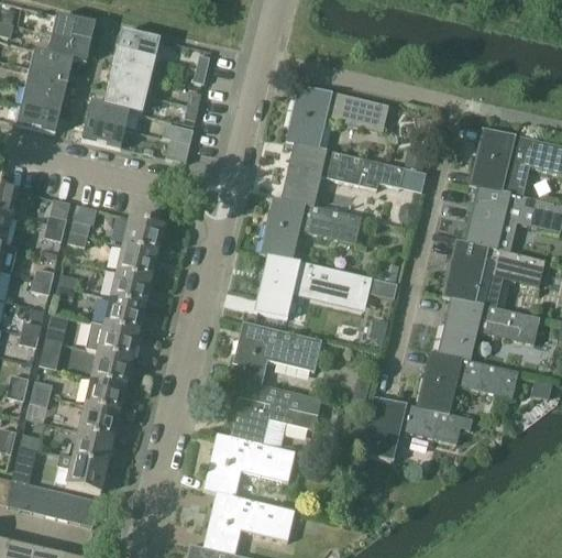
[(0,22),(11,24),(14,10),(3,8),(0,22)]
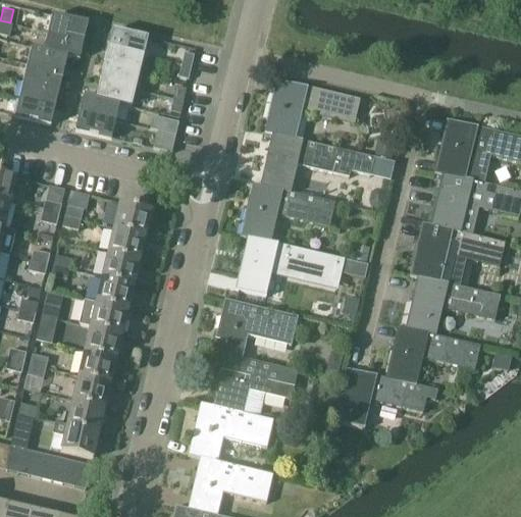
[(48,31),(84,40),(88,21),(52,13),(48,31)]
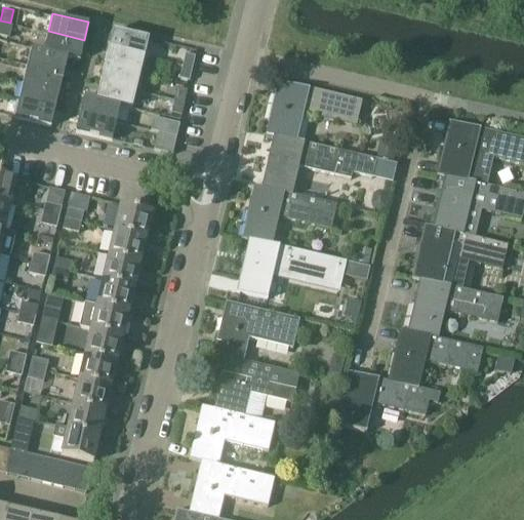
[(0,21),(0,20),(0,33),(9,36),(12,23),(10,23),(0,21)]
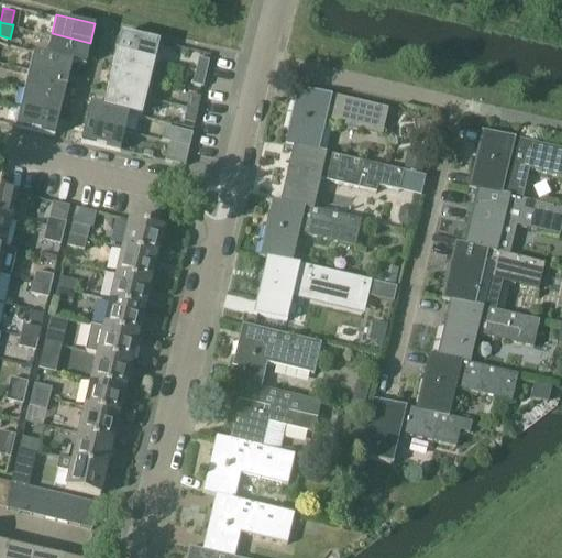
[(117,48),(155,57),(160,39),(121,29),(117,48)]
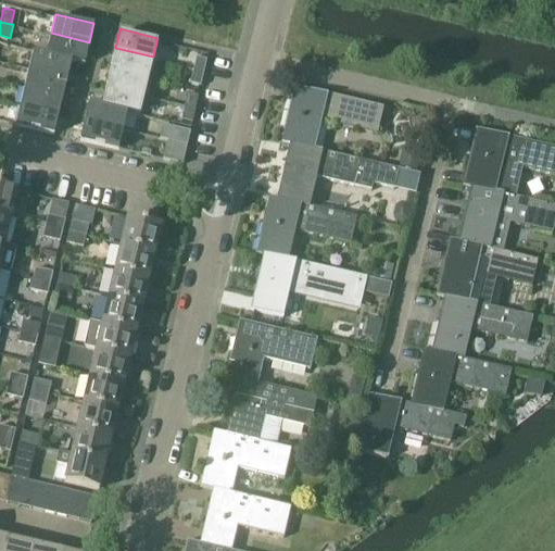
[(72,57),(72,58),(85,61),(89,42),(51,33),(47,50),(47,51),(72,57)]
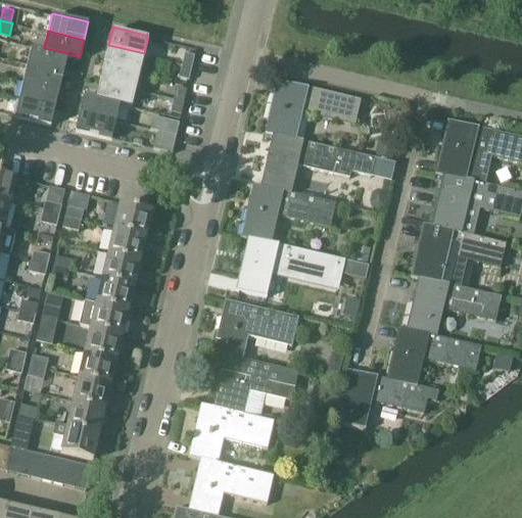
[(63,71),(67,54),(67,53),(44,48),(44,47),(32,44),(28,62),(63,71)]
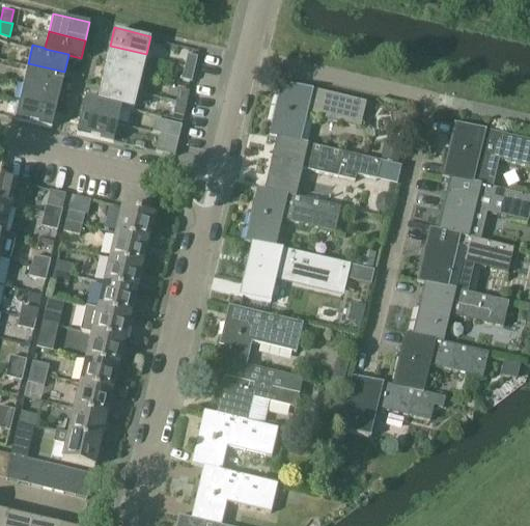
[(106,63),(142,72),(146,54),(110,46),(106,63)]
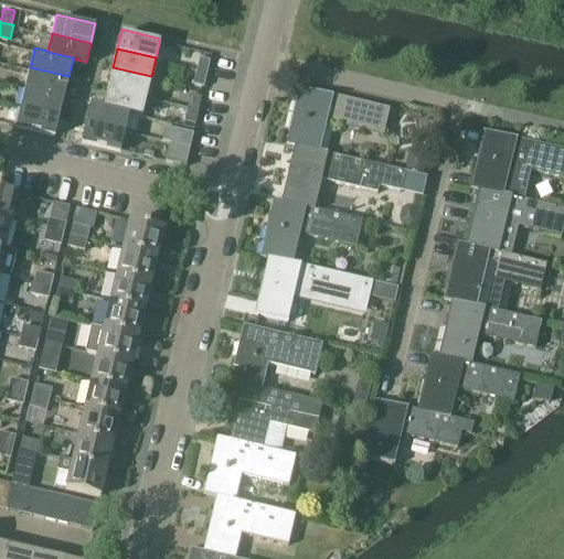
[(197,67),(206,70),(210,56),(200,53),(197,67)]
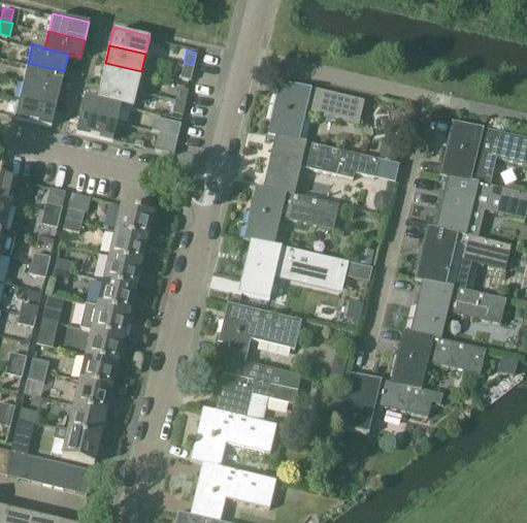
[(24,80),(60,89),(64,71),(28,63),(24,80)]
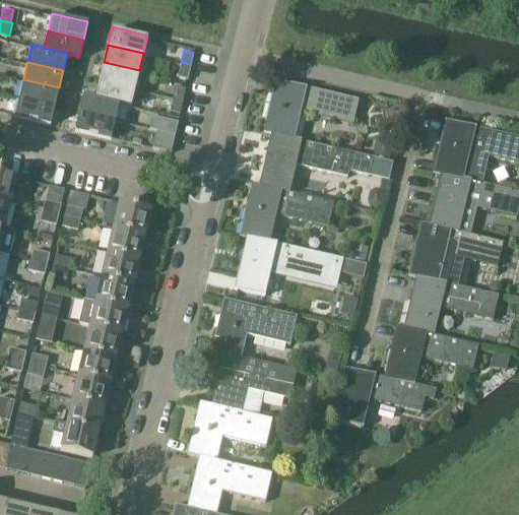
[(139,70),(104,62),(100,79),(135,87),(139,70)]
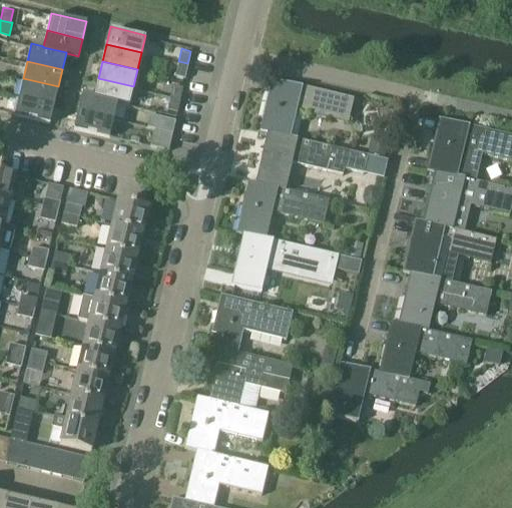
[(187,63),(178,61),(175,72),(185,74),(187,63)]
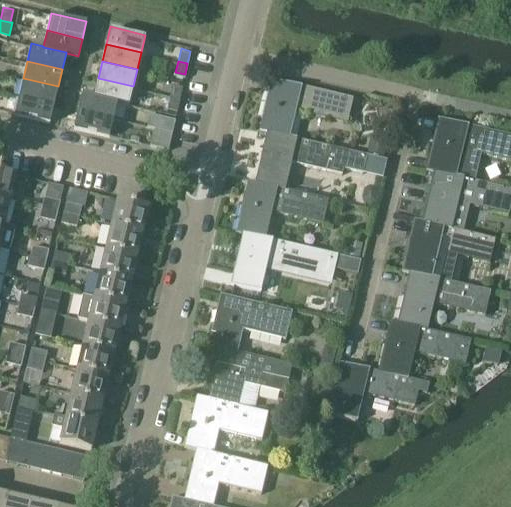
[(267,130),(290,134),(296,106),(348,118),(353,95),(272,76),(260,128),(267,130)]
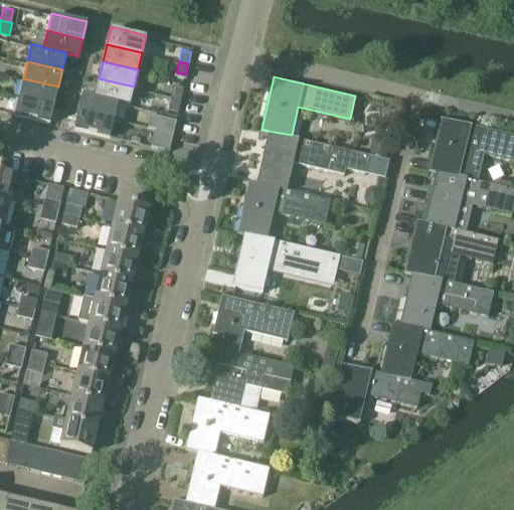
[(19,96),(54,104),(58,87),(23,78),(19,96)]
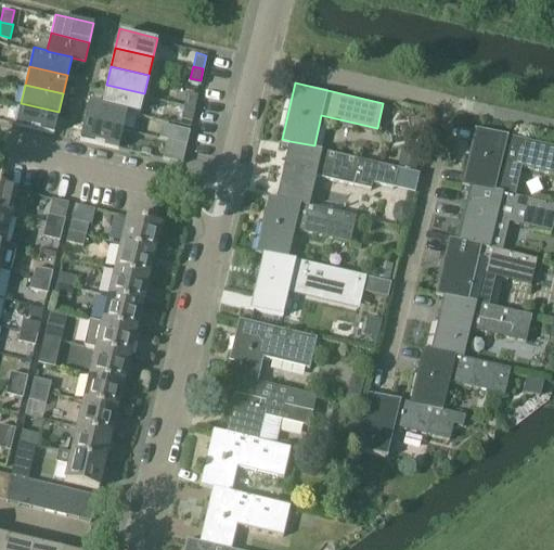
[(128,109),(140,112),(144,93),(106,85),(102,102),(128,109)]
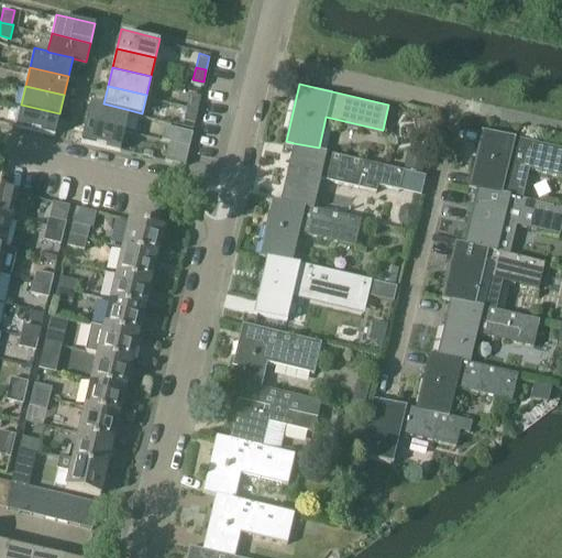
[(187,105),(198,107),(201,93),(190,90),(187,105)]
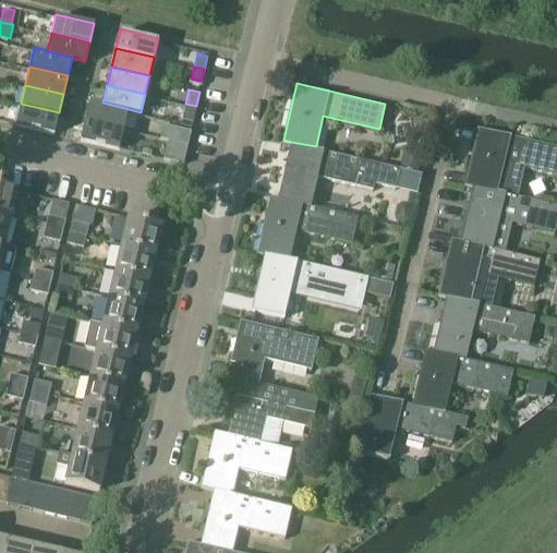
[(124,128),(129,109),(103,103),(88,99),(84,118),(124,128)]
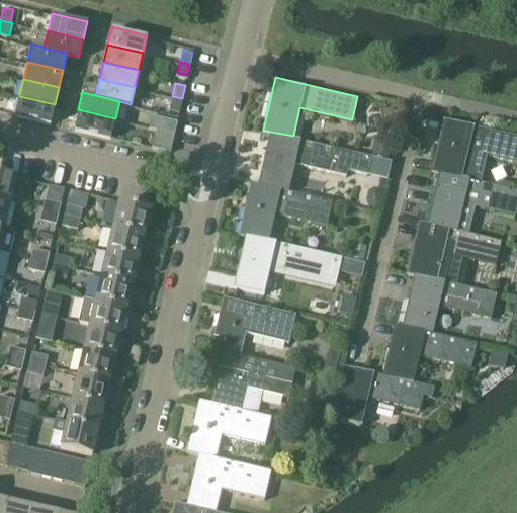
[(55,104),(19,96),(15,112),(51,120),(55,104)]
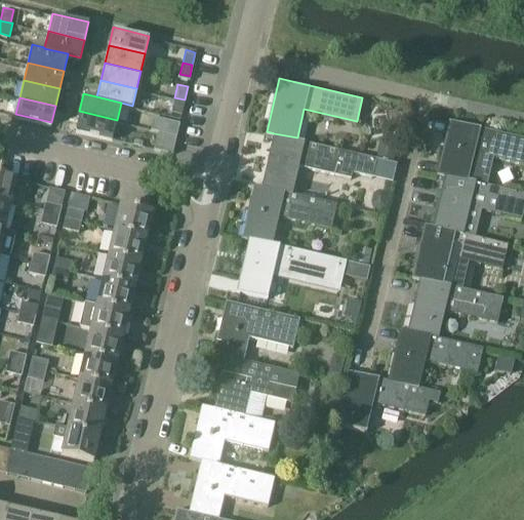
[(185,100),(174,97),(172,109),(182,111),(185,100)]
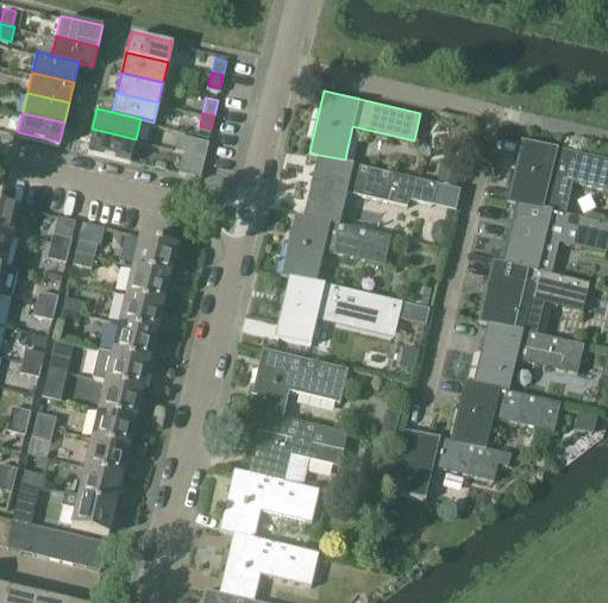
[(136,139),(92,129),(87,149),(131,158),(136,139)]
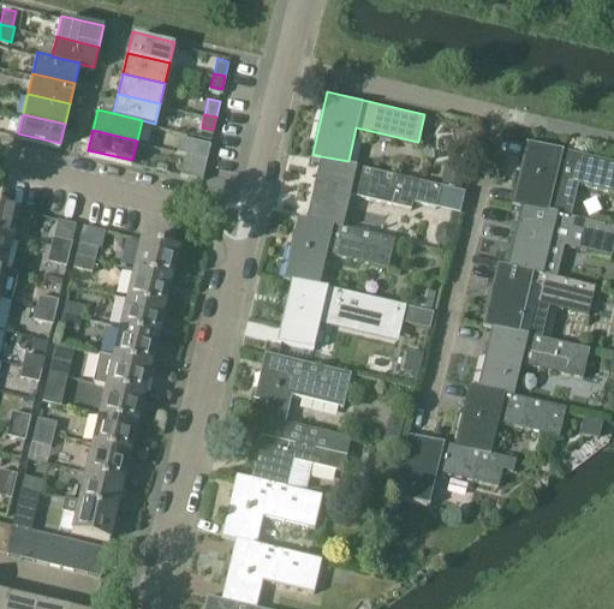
[(186,153),(207,157),(210,142),(180,135),(177,149),(186,151),(186,153)]
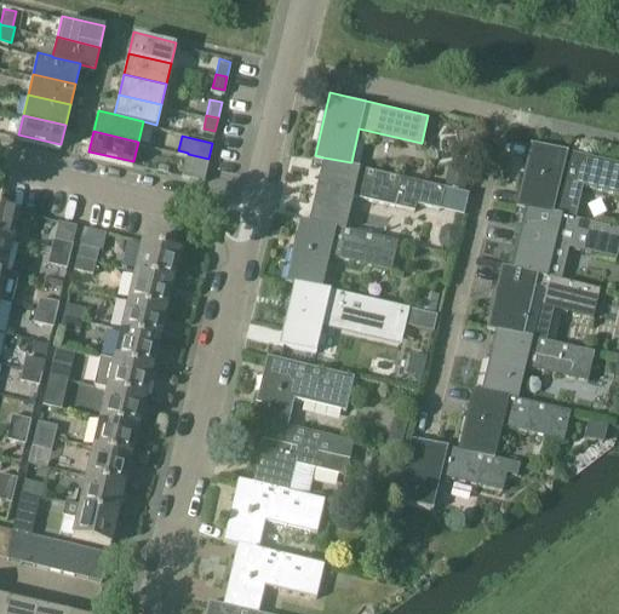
[(618,159),(532,138),(517,201),(526,204),(552,210),(572,214),(580,181),(618,190),(618,159)]
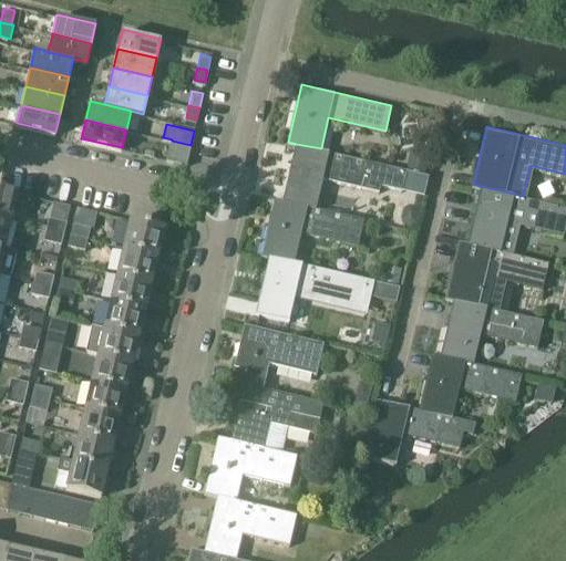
[(191,145),(172,141),(167,158),(186,164),(191,145)]
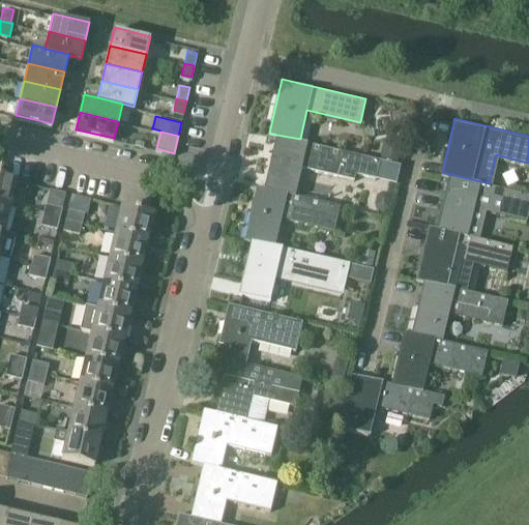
[(402,163),(360,153),(300,139),(276,135),(265,185),(295,192),(302,165),(354,177),(355,172),(398,182),(402,163)]
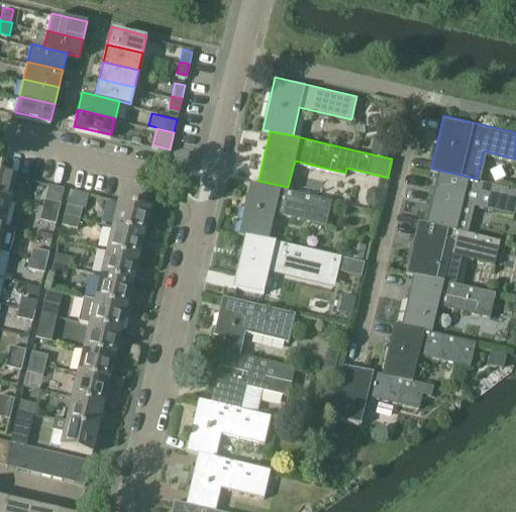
[(388,155),(392,136),(376,132),(372,150),(388,155)]
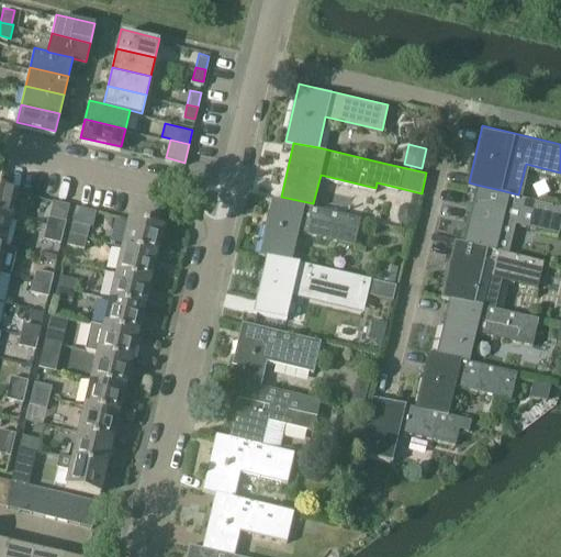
[(463,240),(496,247),(503,218),(559,231),(560,224),(560,204),(518,195),(501,190),(477,185),(463,240)]
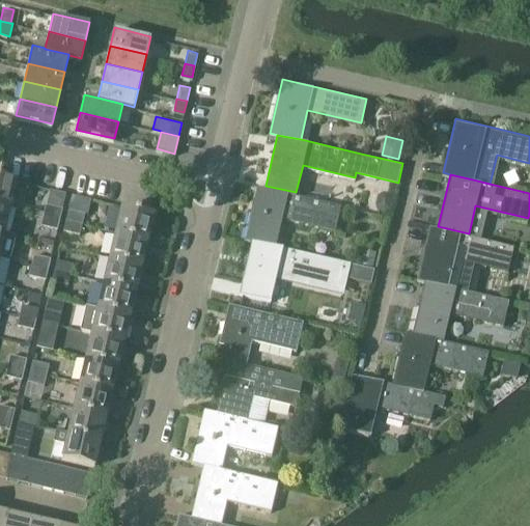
[(17,180),(0,175),(0,202),(11,205),(17,180)]
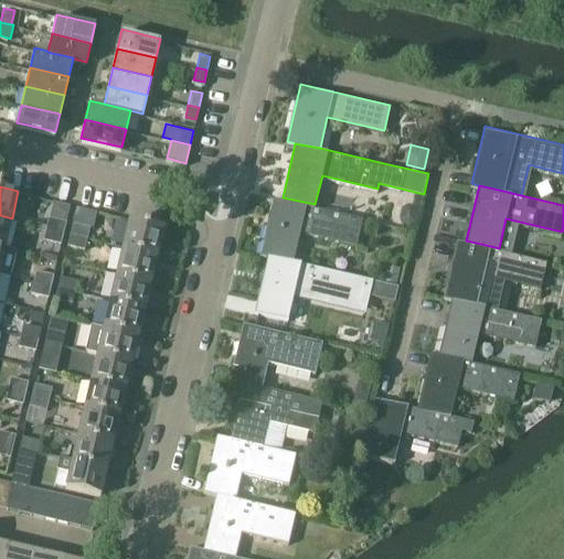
[(268,254),(294,258),(300,228),(357,242),(363,216),(315,204),(283,197),(275,195),(261,251),(268,254)]
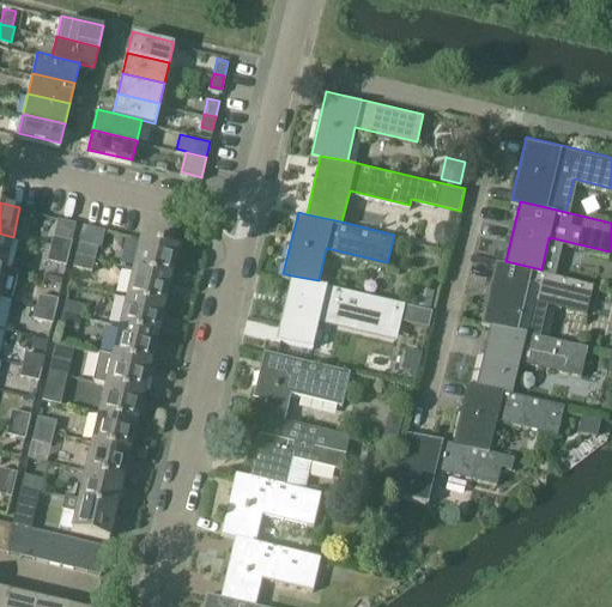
[(86,219),(83,235),(104,240),(108,224),(86,219)]
